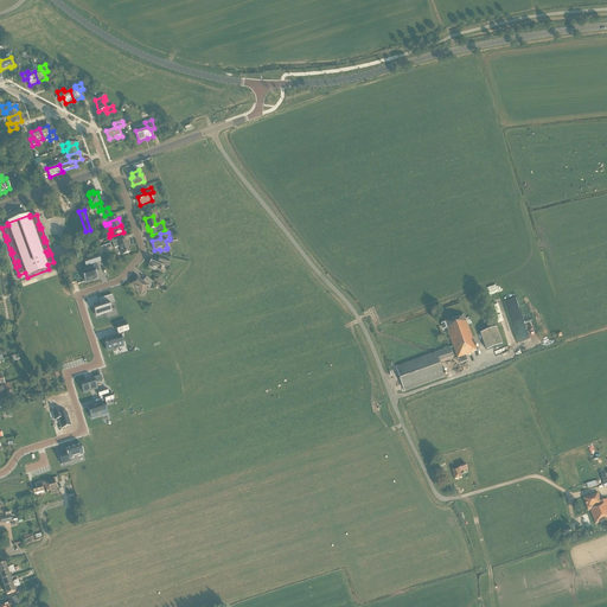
[(122,255),(131,253),(127,246),(128,246),(127,241),(123,242),(122,238),(113,242),(115,249),(120,247),(122,255)]
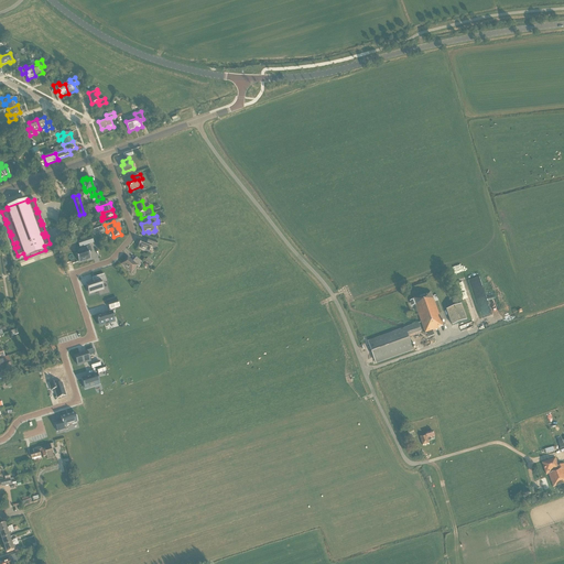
[(155,249),(158,242),(149,239),(148,242),(141,240),(138,248),(149,252),(151,247),(155,249)]
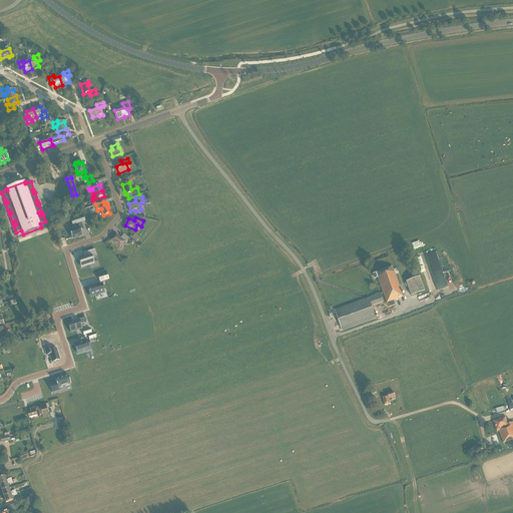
[(76,228),(65,231),(68,238),(78,235),(77,230),(80,229),(78,223),(74,224),(76,228)]
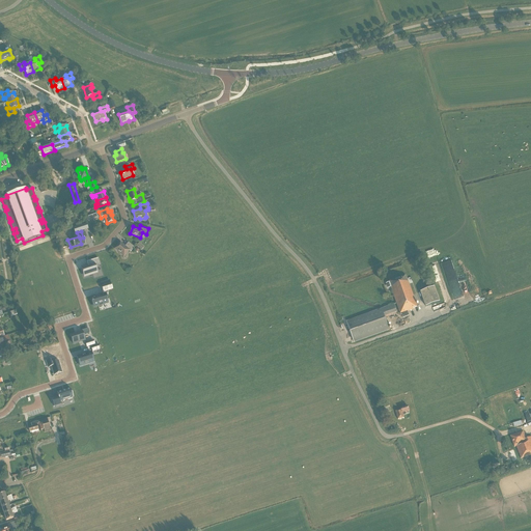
[(124,247),(120,243),(114,249),(123,257),(129,251),(131,252),(134,248),(129,243),(124,247)]
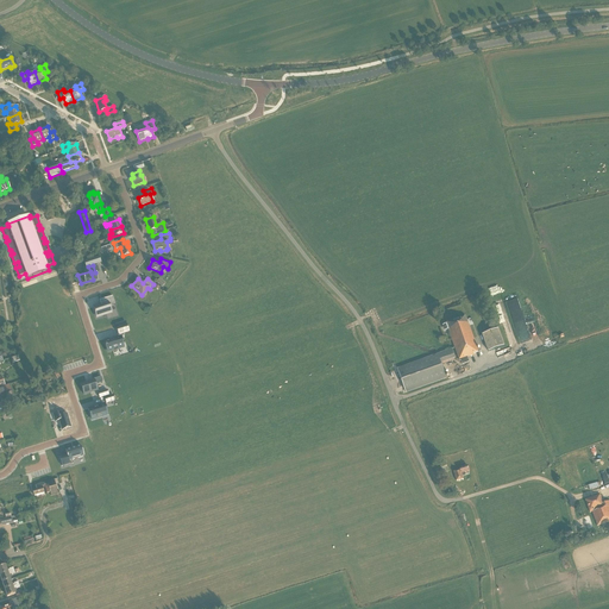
[(101,305),(93,307),(95,312),(94,312),(94,313),(95,313),(96,316),(101,314),(102,316),(112,313),(110,306),(115,303),(113,296),(99,301),(101,305)]
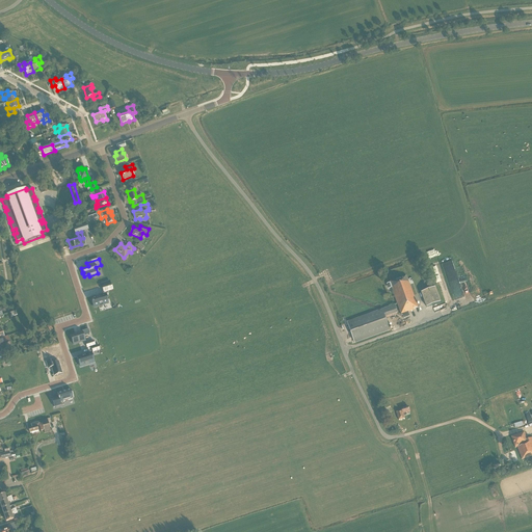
[(390,283),(390,284),(391,288),(401,315),(401,316),(402,315),(404,319),(409,316),(408,312),(414,310),(414,309),(418,308),(406,276),(390,283)]
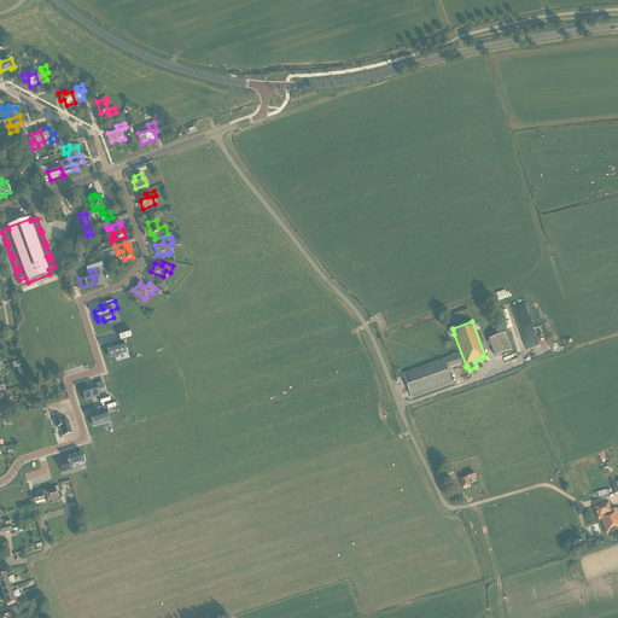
[(128,330),(118,333),(120,339),(130,337),(128,330)]
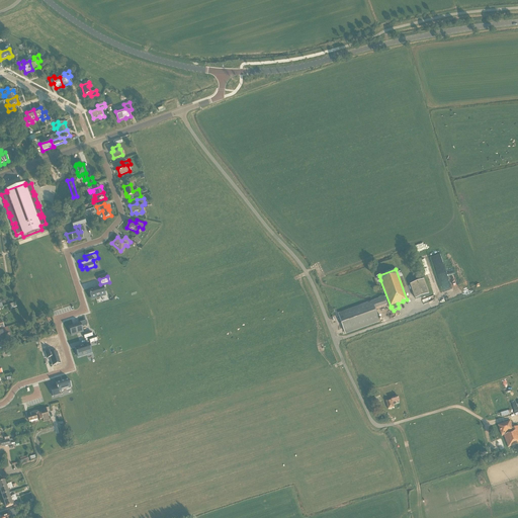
[(411,286),(416,299),(429,294),(424,281),(411,286)]
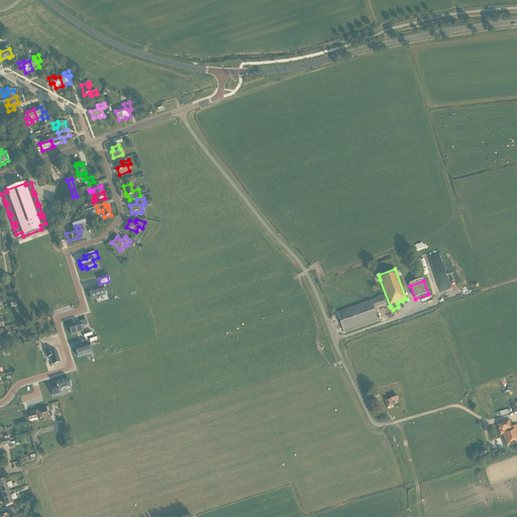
[(441,292),(450,290),(448,283),(440,285),(441,292)]
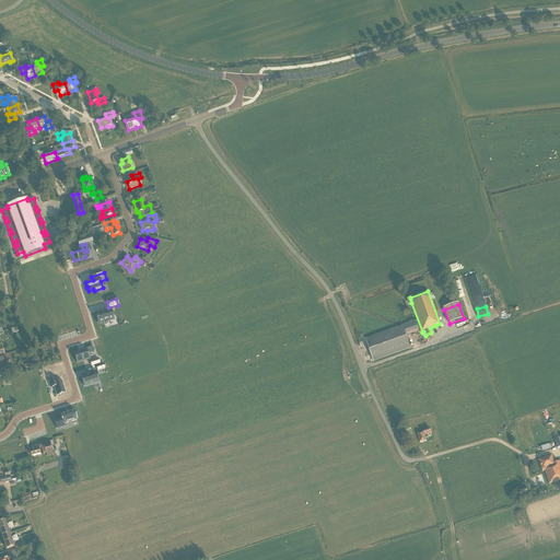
[(113,318),(111,310),(96,315),(97,318),(96,318),(97,319),(98,323),(104,322),(107,321),(113,318)]
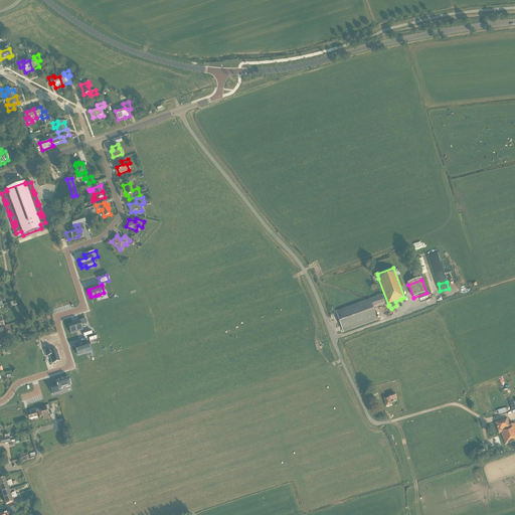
[(372,308),(384,303),(381,296),(336,312),(343,332),(377,320),(372,308)]
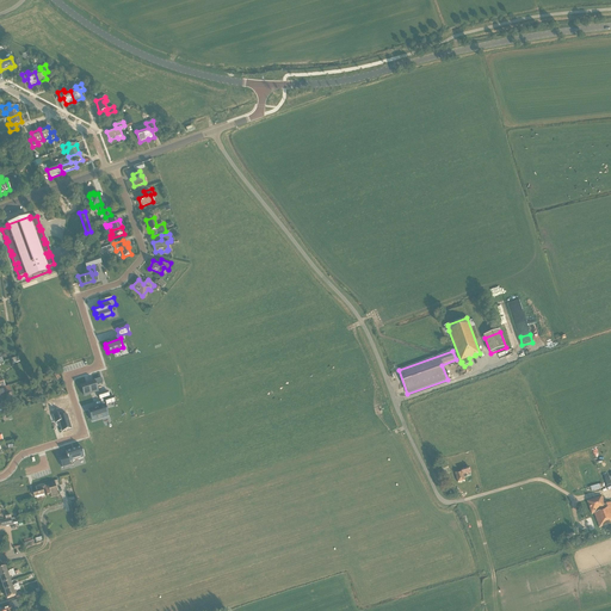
[(103,383),(102,378),(93,381),(94,382),(81,386),(84,396),(98,392),(96,386),(103,383)]
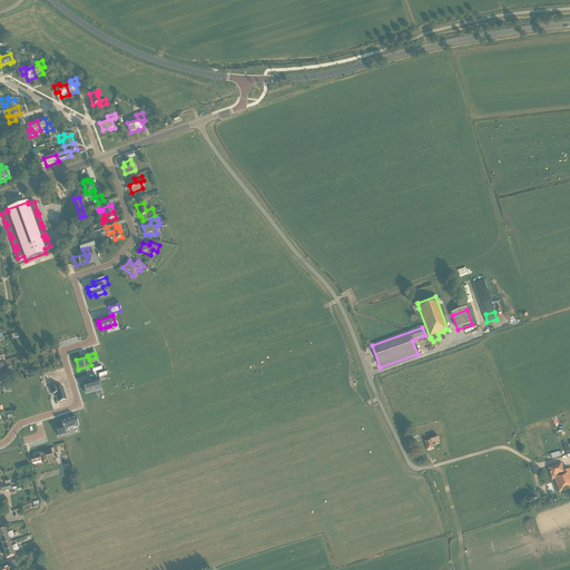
[(100,389),(97,379),(82,383),(86,393),(100,389)]
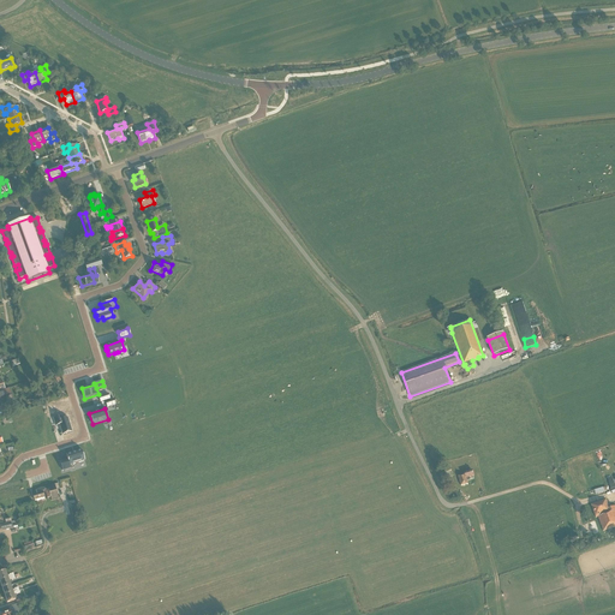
[(61,421),(61,417),(54,419),(57,427),(60,425),(63,435),(71,433),(67,418),(61,421)]
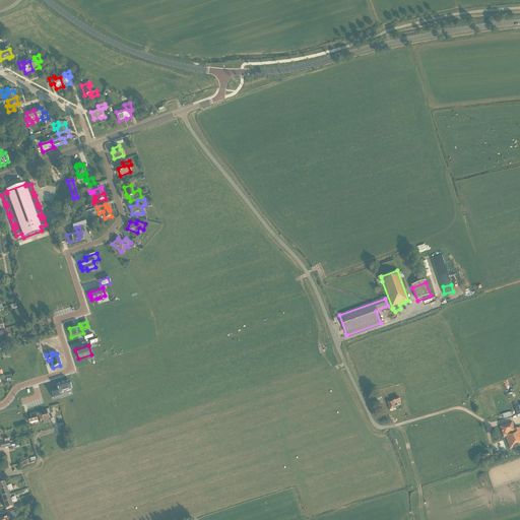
[(57,389),(51,391),(53,398),(60,396),(59,393),(71,389),(69,381),(56,385),(57,389)]
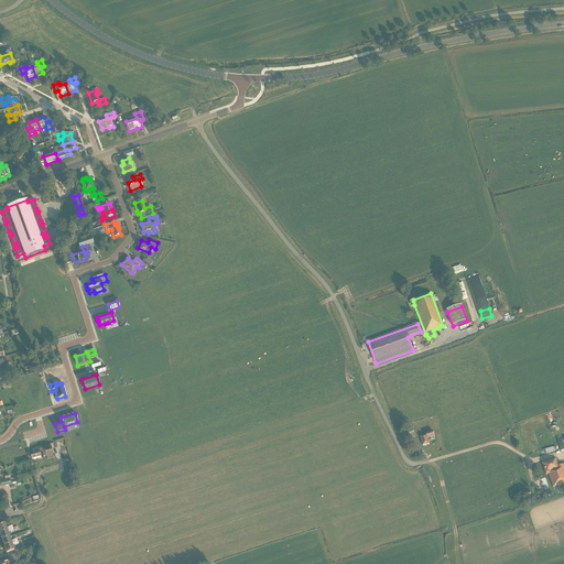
[(434,436),(433,432),(422,435),(423,436),(420,437),(423,446),(429,444),(429,442),(432,441),(431,437),(434,436)]
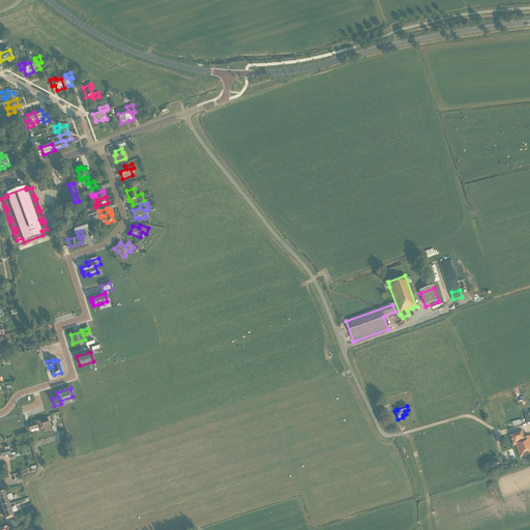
[(48,419),(49,419),(48,418),(47,418),(47,417),(31,422),(32,427),(28,428),(30,432),(38,430),(36,424),(38,424),(40,430),(43,429),(43,432),(50,430),(48,419)]
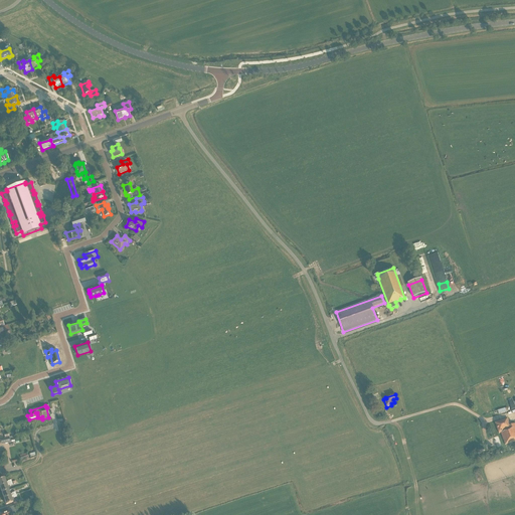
[(507,418),(495,422),(499,434),(501,433),(505,445),(514,441),(514,423),(510,425),(507,418)]
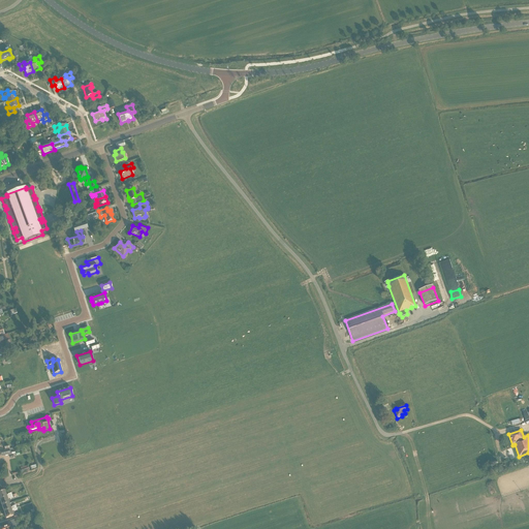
[(498,464),(497,461),(489,463),(491,469),(494,468),(493,465),(498,464)]
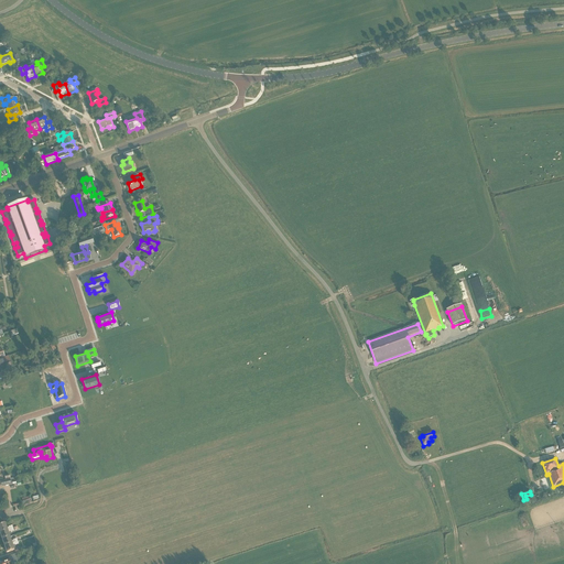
[(0,532),(12,528),(12,525),(8,527),(9,528),(7,528),(6,523),(0,524),(0,532)]
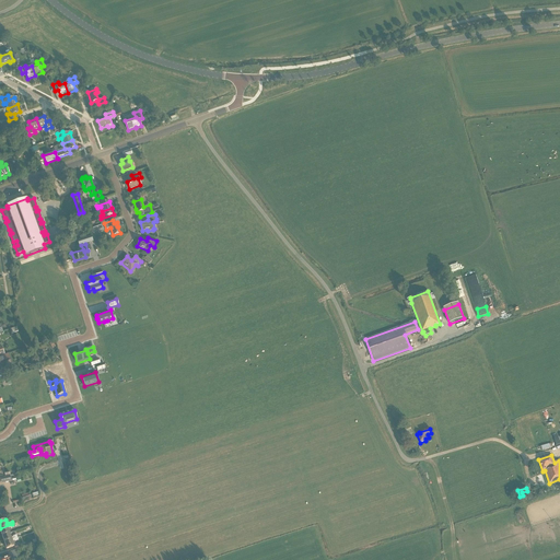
[(12,524),(0,528),(0,531),(1,536),(10,533),(8,528),(10,527),(10,528),(13,527),(12,524)]
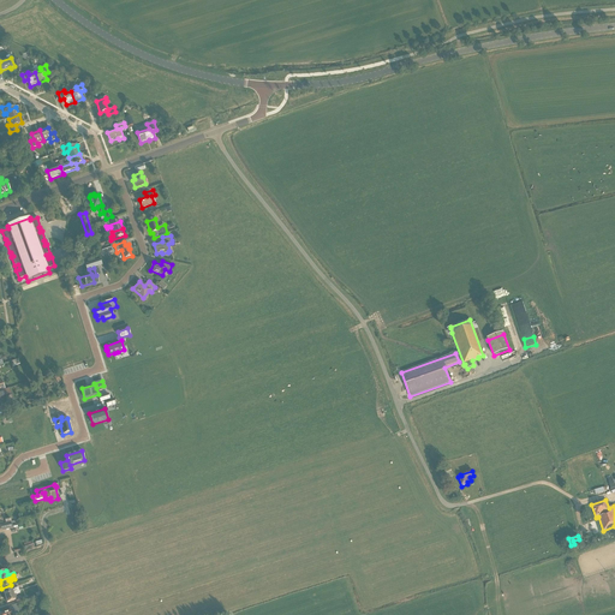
[(4,596),(13,592),(11,585),(1,589),(4,596)]
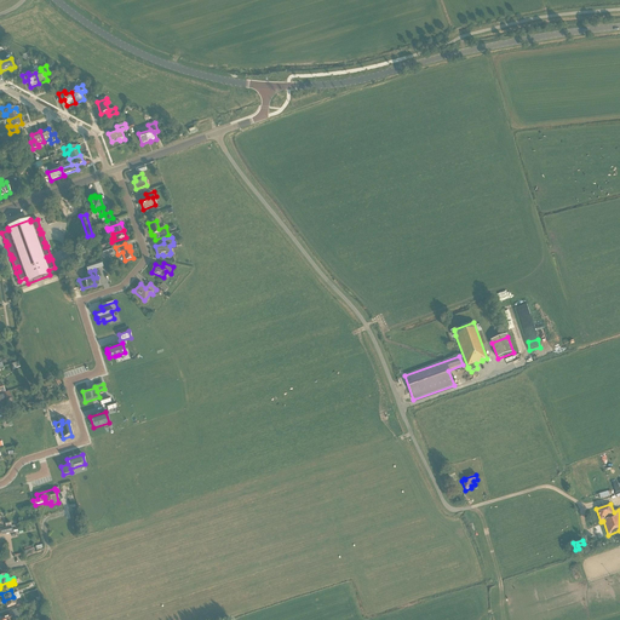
[(13,597),(4,601),(7,608),(16,604),(13,600),(16,600),(21,598),(19,595),(19,596),(18,595),(13,597)]
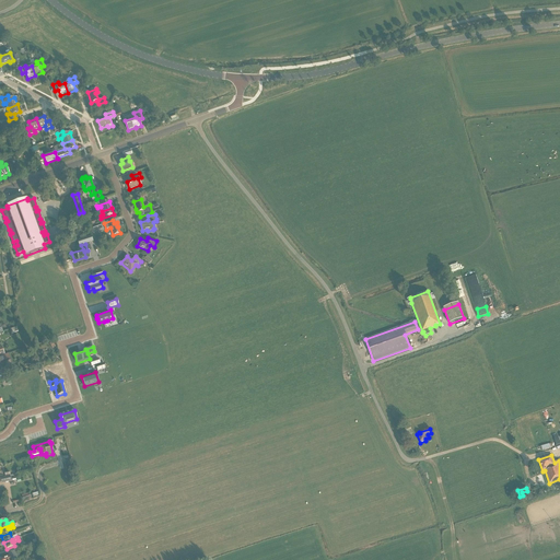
[(15,550),(8,553),(9,556),(0,559),(14,559),(20,558),(15,550)]
